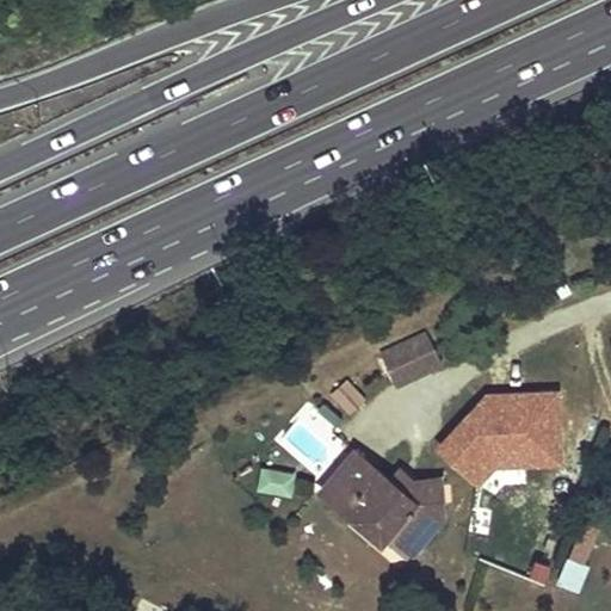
[(395,389),(442,368),(425,332),(377,353),(395,389)]
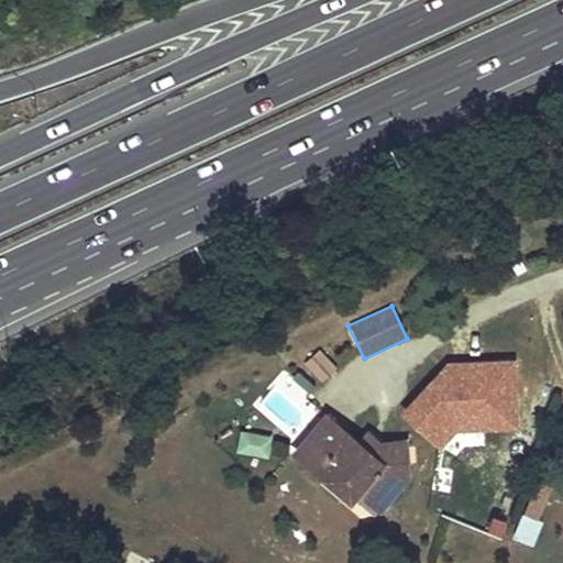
[(320,349),(302,362),(320,384),(338,371),(320,349)]
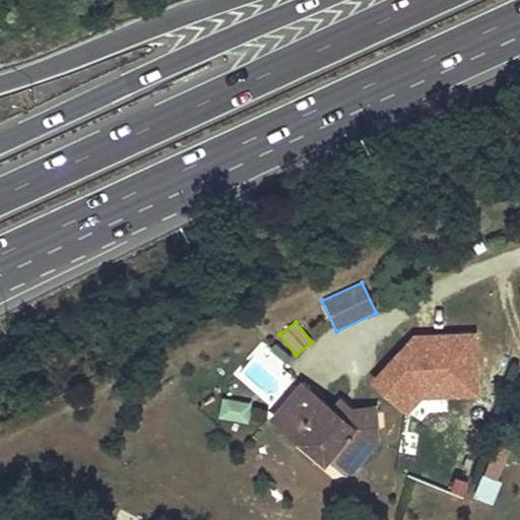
[(373,404),(478,402),(477,335),(390,337),(390,375),(372,375),(373,404)]
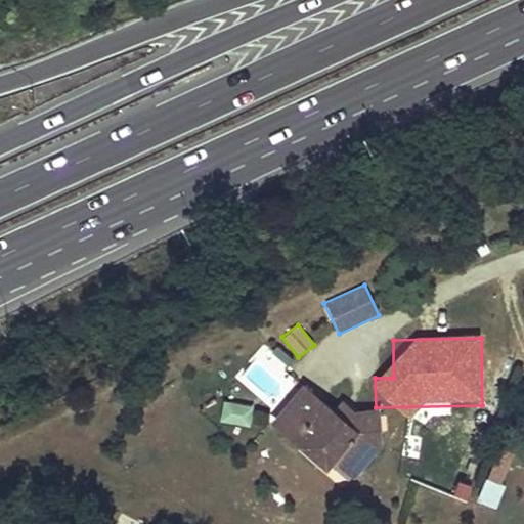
[(305,387),(275,422),(314,455),(321,447),(334,457),(344,456),(358,470),(380,444),(378,410),(354,412),(349,412),(343,420),(336,412),(305,387)]
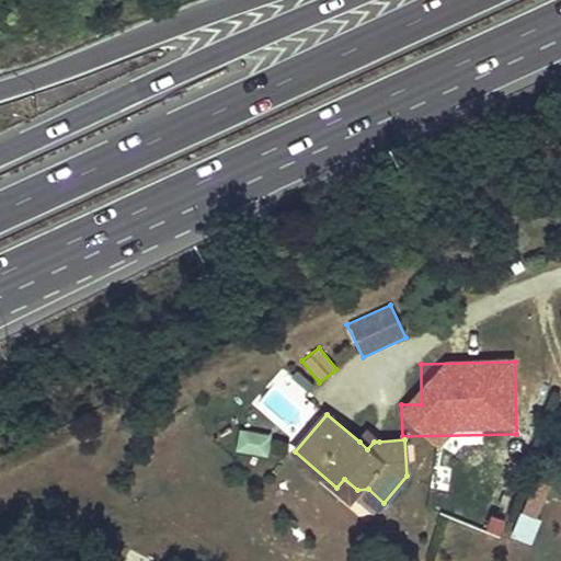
[(236,451),(267,457),(271,436),(239,431),(236,451)]
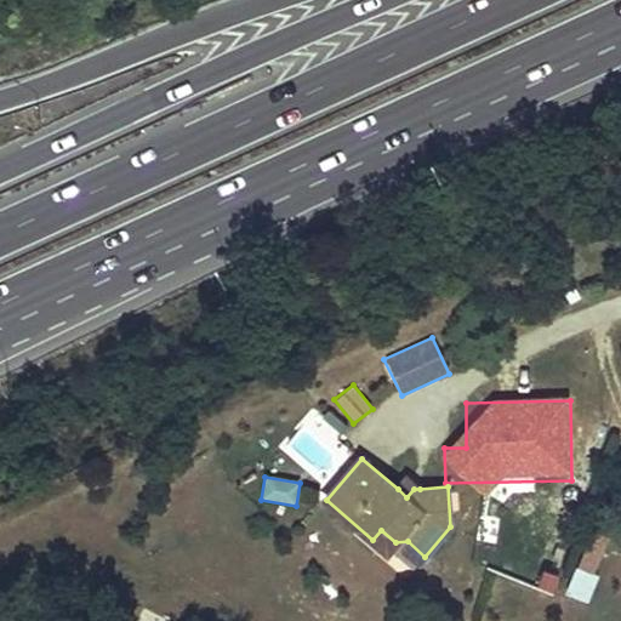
[(398,489),(406,497),(414,489),(420,489),(408,478),(398,489)]
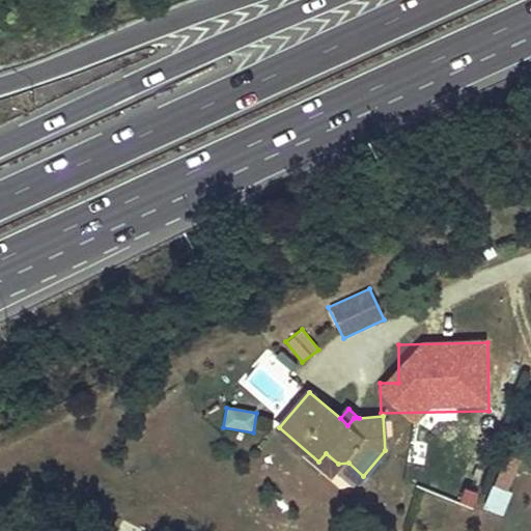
[(326,453),(318,462),(331,472),(338,464),(326,453)]
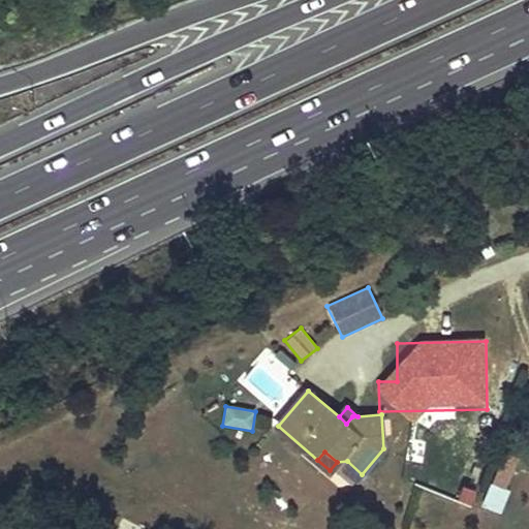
[(503,514),(517,461),(498,456),(484,509),(503,514)]
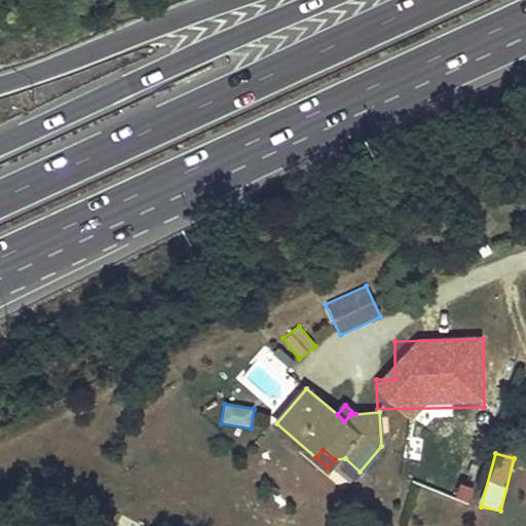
[(345,458),(335,459),(354,477),(360,472),(345,458)]
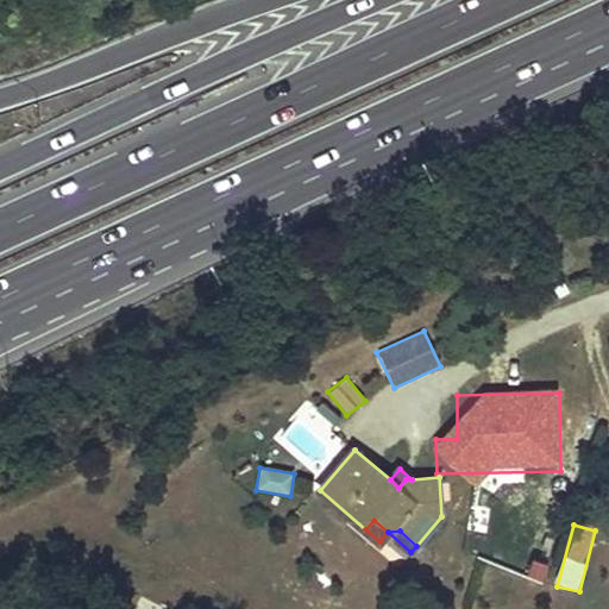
All buildings are outlined.
